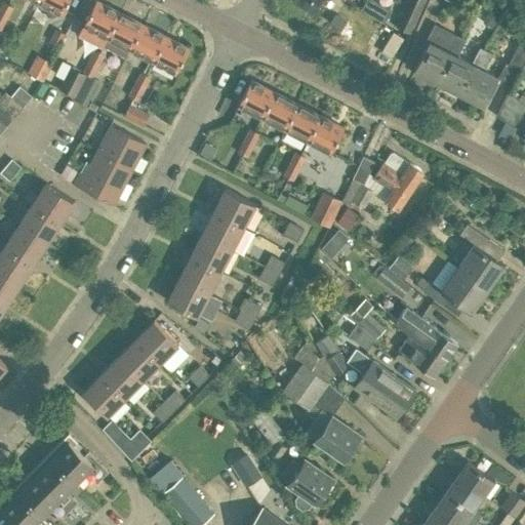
[(39,0),(39,1),(62,13),(69,0),(39,0)]
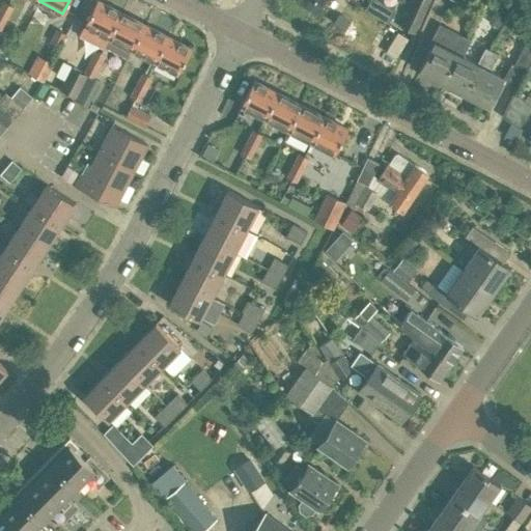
[(109,36),(121,11),(100,0),(96,0),(85,24),(109,36)]
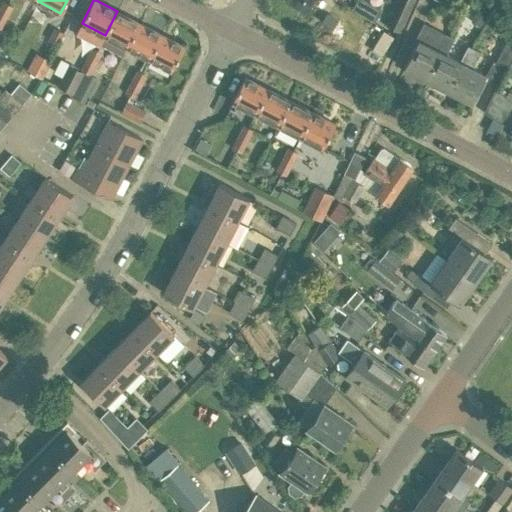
[(288,0),(309,12),(316,0),(288,0)]
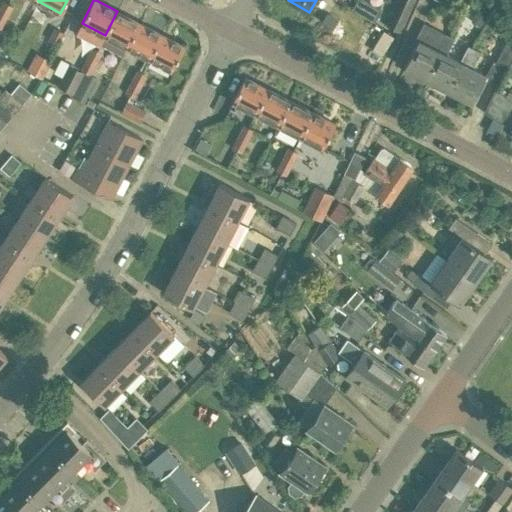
[(411,5),(399,0),(397,0),(387,24),(399,30),(411,5)]
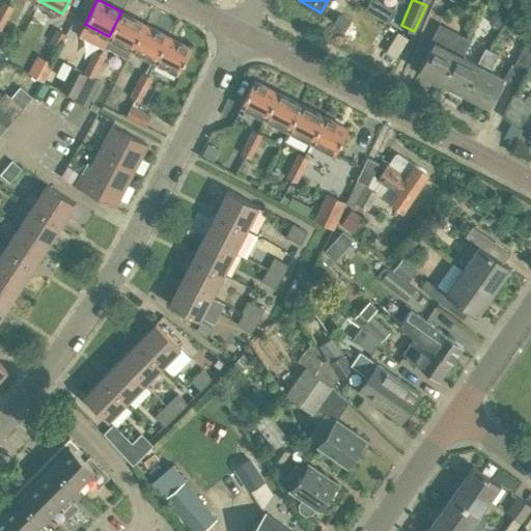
[(3,1),(0,7),(0,14),(7,18),(14,6),(3,1)]
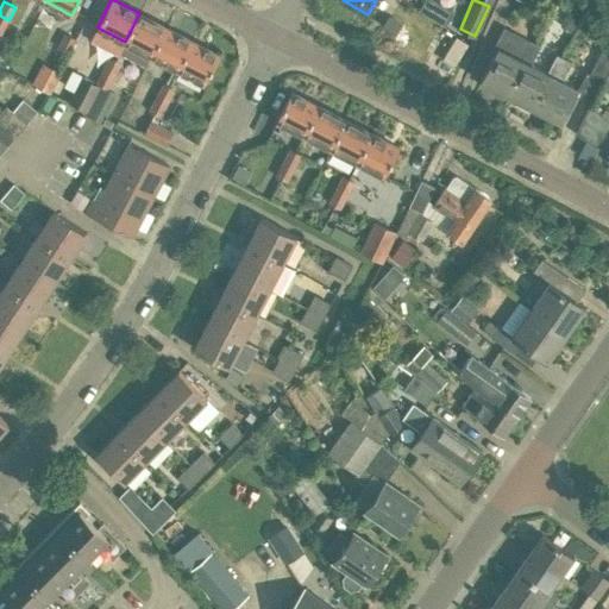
[(434,20),(449,30),(454,19),(433,6),(433,10),(434,13),(437,16),(434,20)]
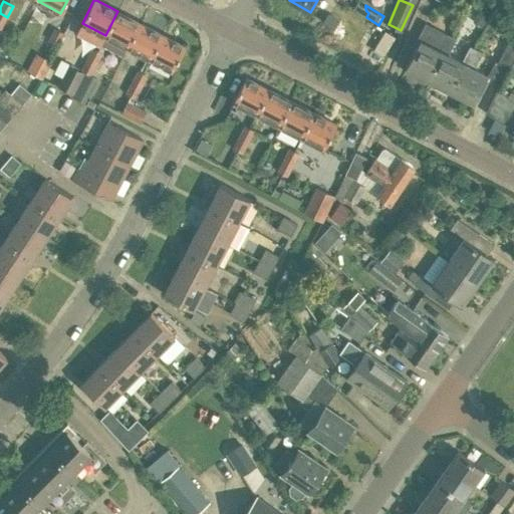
[(481,8),(472,17),(483,26),(491,17),(481,8)]
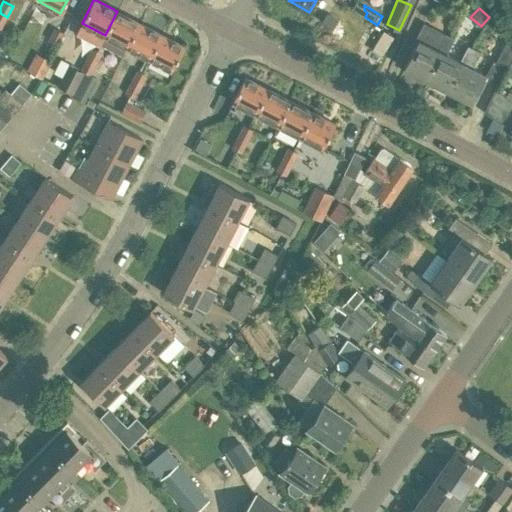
[(117,11),(105,35),(127,47),(139,22),(117,11)]
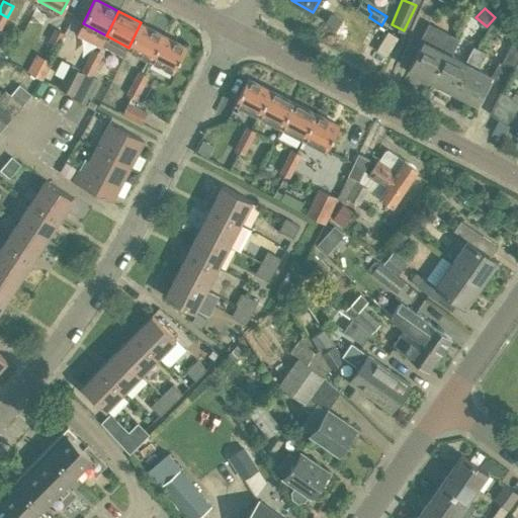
[(326,21),(337,28),(342,18),(331,12),(326,21)]
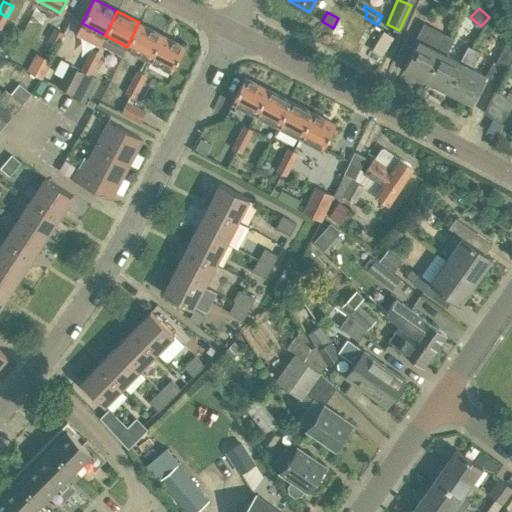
[(139,22),(127,47),(149,58),(162,34),(139,22)]
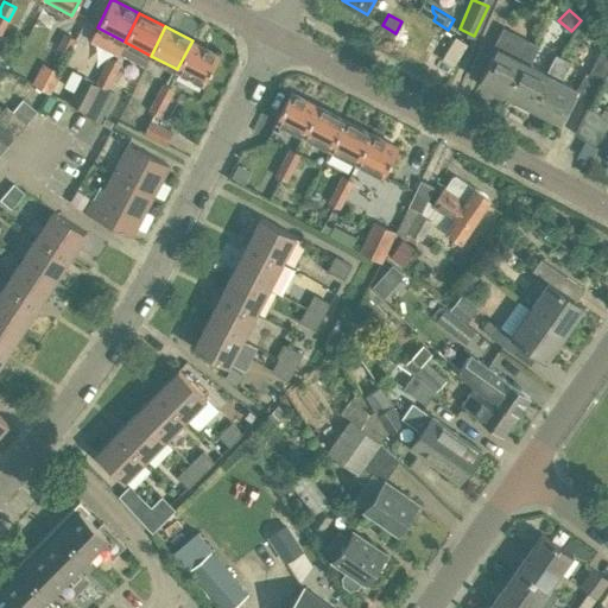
[(507,94),(533,42),(504,26),(494,46),(498,48),(480,81),(493,87),(492,92),(505,99),(507,94)]
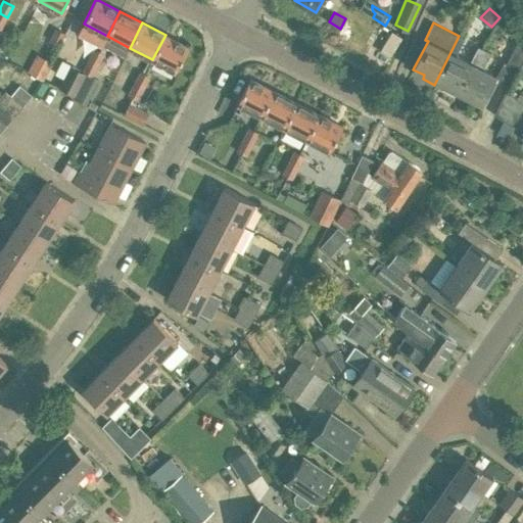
[(65,33),(54,28),(48,40),(59,45),(65,33)]
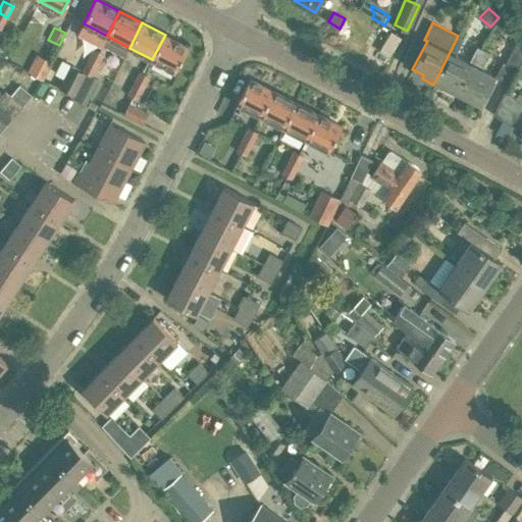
[(378,51),(389,57),(402,38),(390,31),(378,51)]
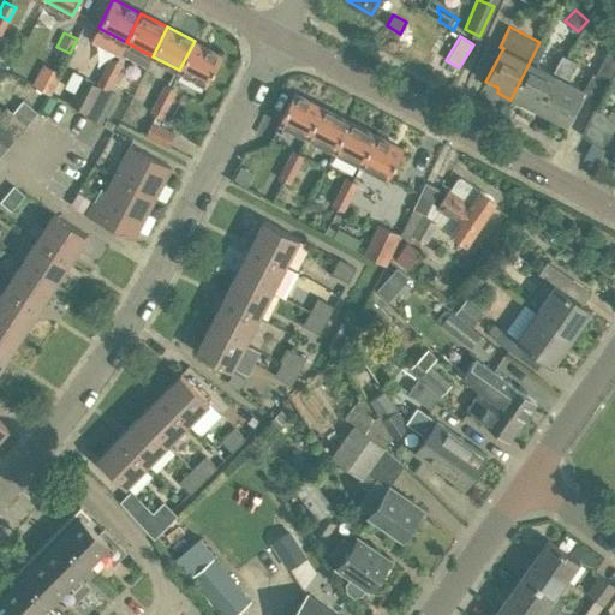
[(222,55),(195,41),(179,70),(207,84),(222,55)]
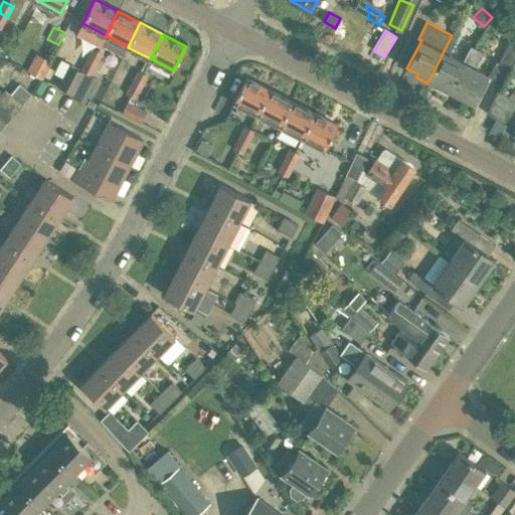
[(457,38),(452,35),(430,79),(452,91),(474,47),(470,45),(462,61),(449,54),(457,38)]
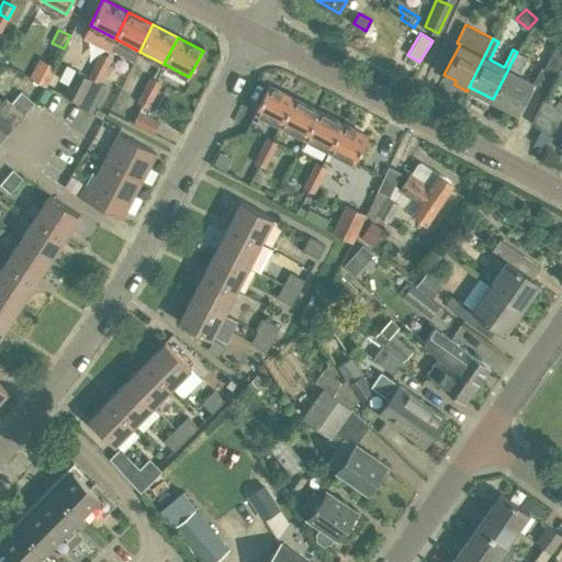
[(561,44),(558,41),(544,67),(557,72),(561,62),(561,44)]
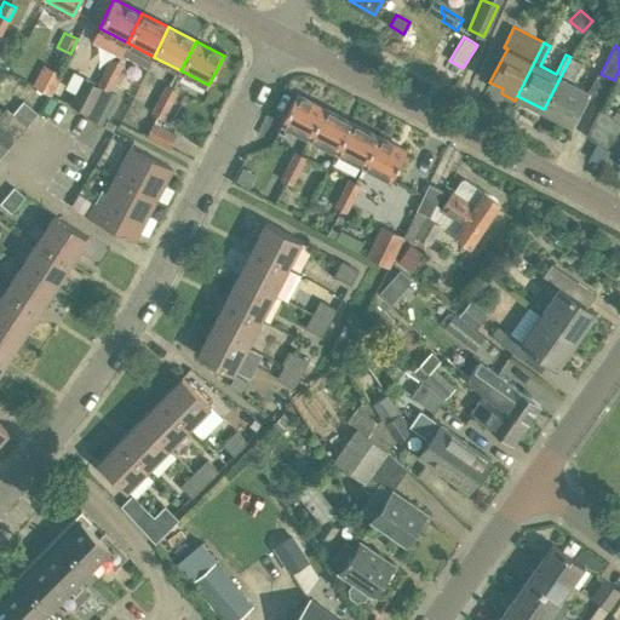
[(112,56),(104,70),(118,76),(125,63),(112,56)]
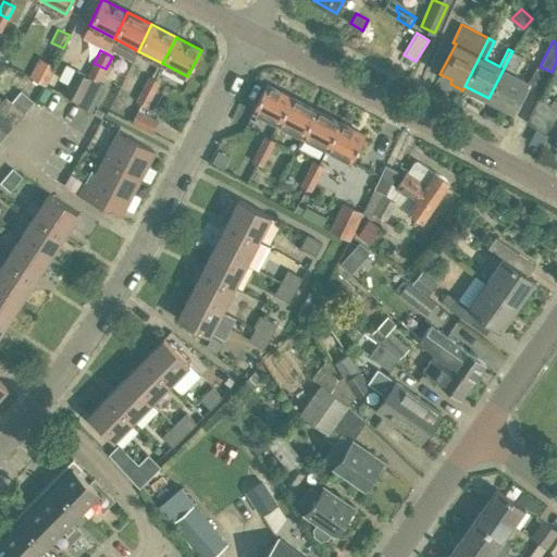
[(512,51),(489,98),(512,111),(525,86),(528,81),(509,71),(518,53),(512,51)]
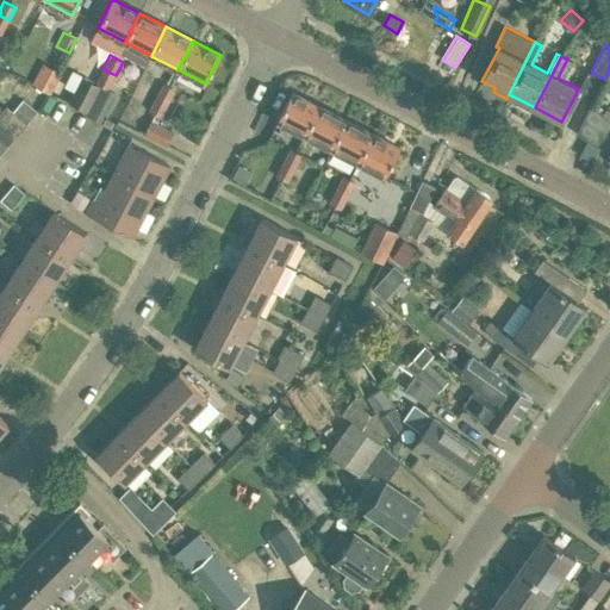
[(32,83),(47,91),(51,92),(62,72),(43,63),(32,83)]
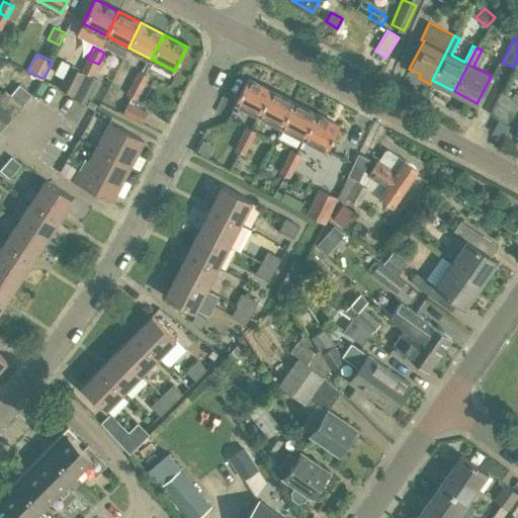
[(87,59),(81,70),(85,72),(87,73),(82,83),(89,86),(93,77),(92,76),(98,64),(87,59)]
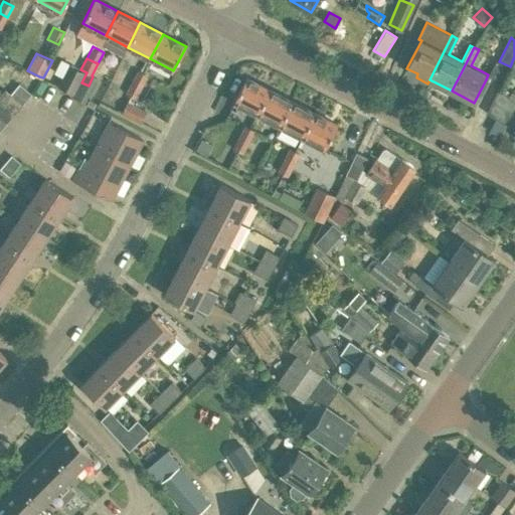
[(84,71),(80,69),(69,64),(58,86),(73,94),(84,71)]
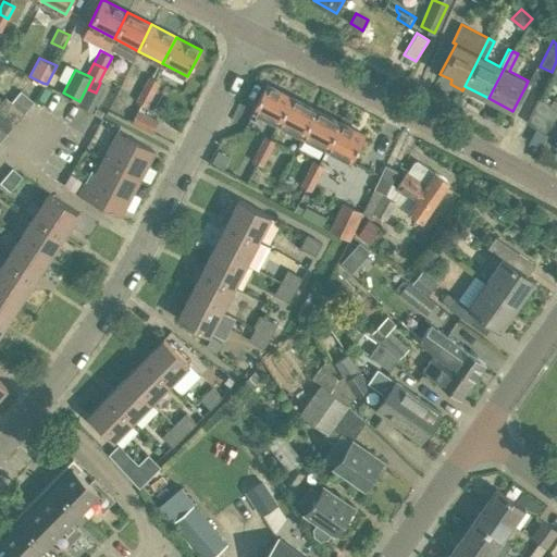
[(141,88),(153,94),(160,82),(148,76),(141,88)]
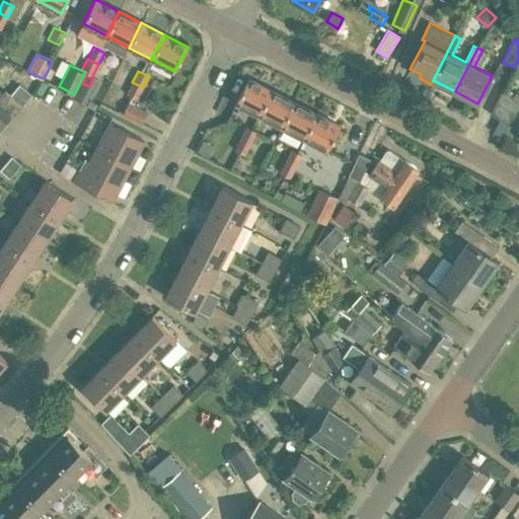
[(260,115),(272,90),(247,78),(235,102),(260,115)]
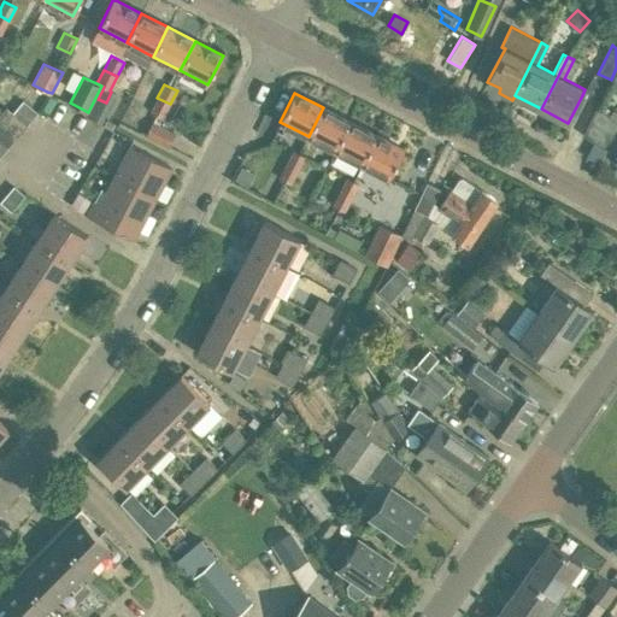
[(170,104),(157,98),(151,112),(163,118),(170,104)]
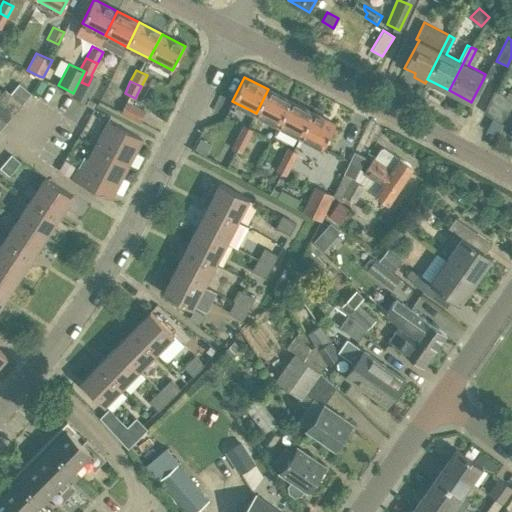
[(0,94),(0,100),(15,113),(31,93),(19,83),(10,93),(5,89),(0,94)]
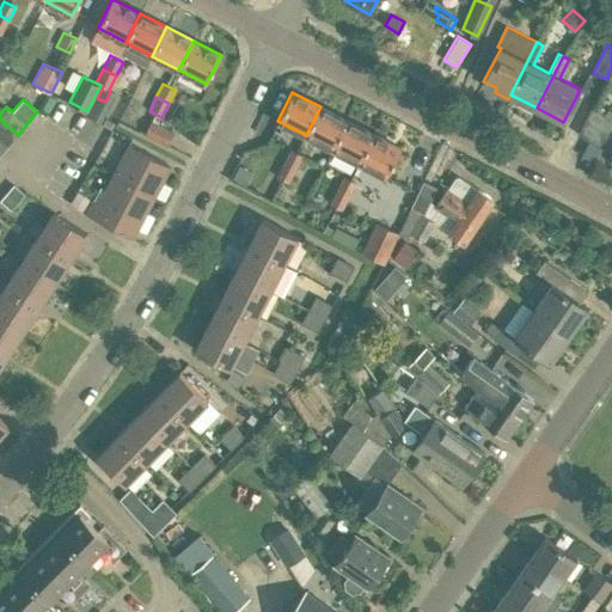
[(320,106),(306,135),(332,148),(347,120),(320,106)]
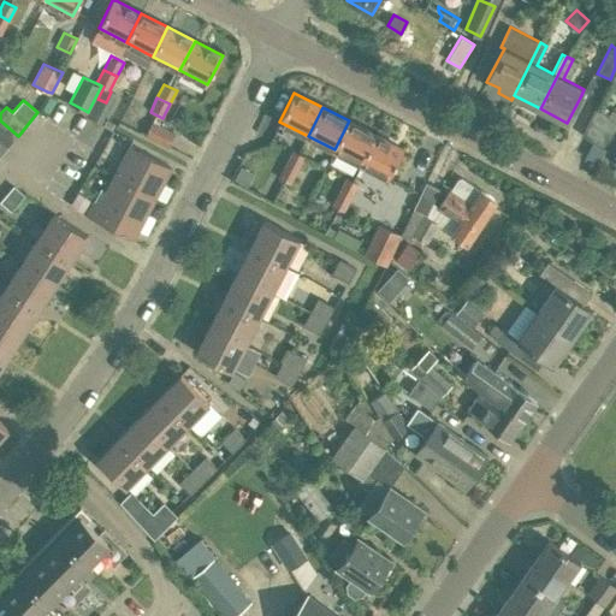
[(615,119),(599,108),(582,134),(602,147),(615,126),(615,119)]
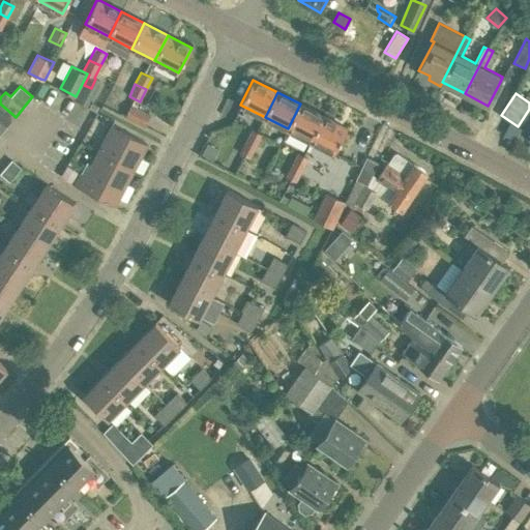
[(92,102),(90,107),(89,108),(93,110),(96,112),(99,107),(92,102)]
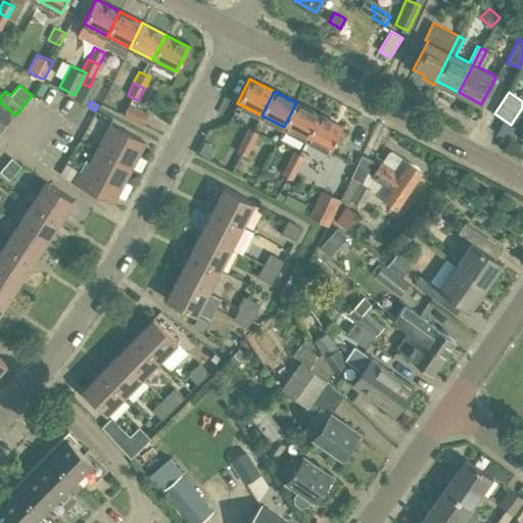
[(0,133),(15,115),(0,102),(0,133)]
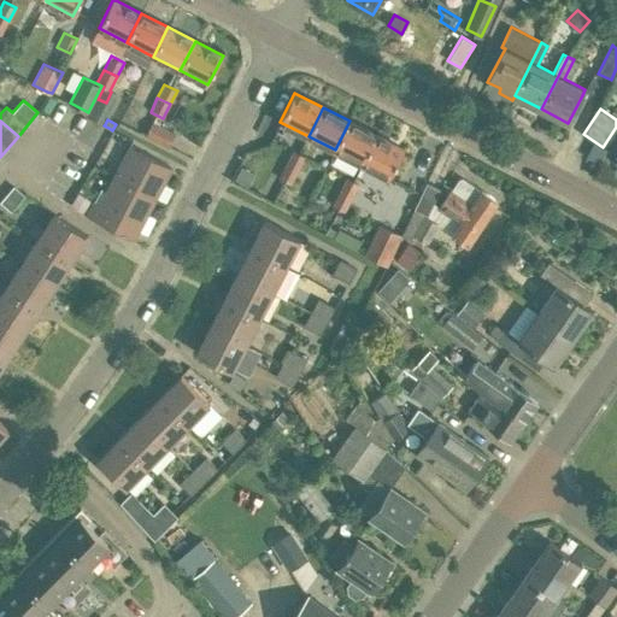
[(169,147),(176,133),(152,121),(145,135),(169,147)]
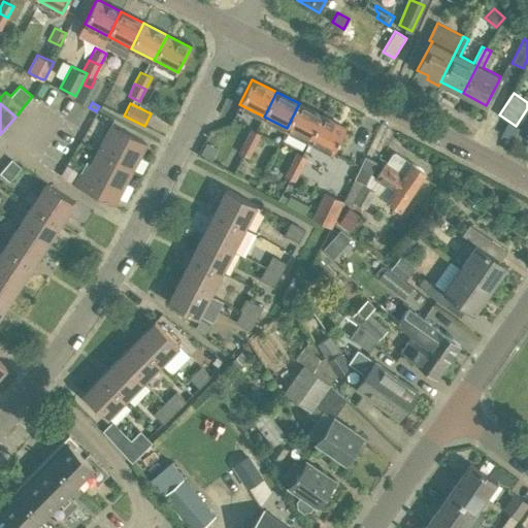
[(299,103),(287,128),(310,140),(323,116),(299,103)]
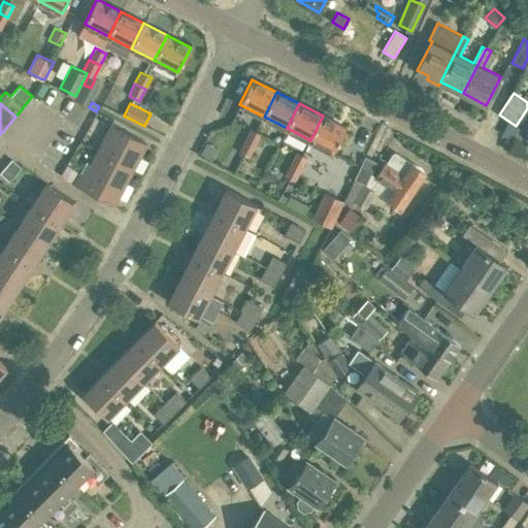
[(347,127),(323,116),(310,140),(334,152),(347,127)]
